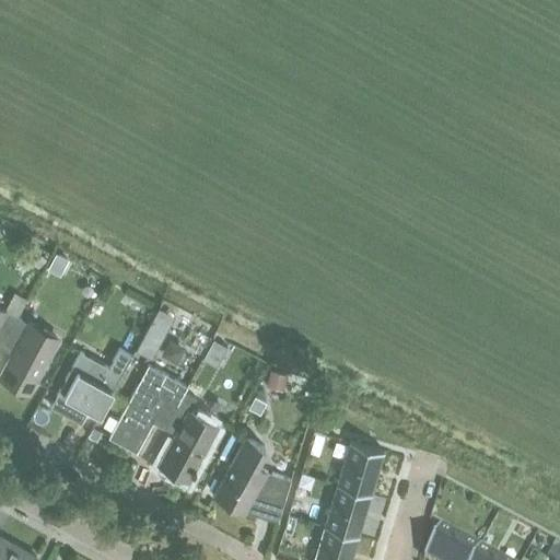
[(28,254),(39,266),(47,258),(35,246),(28,254)]
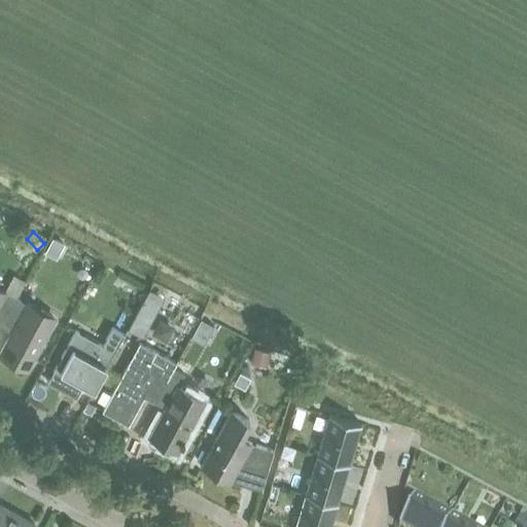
[(54,237),(45,251),(57,257),(64,242),(54,237)]
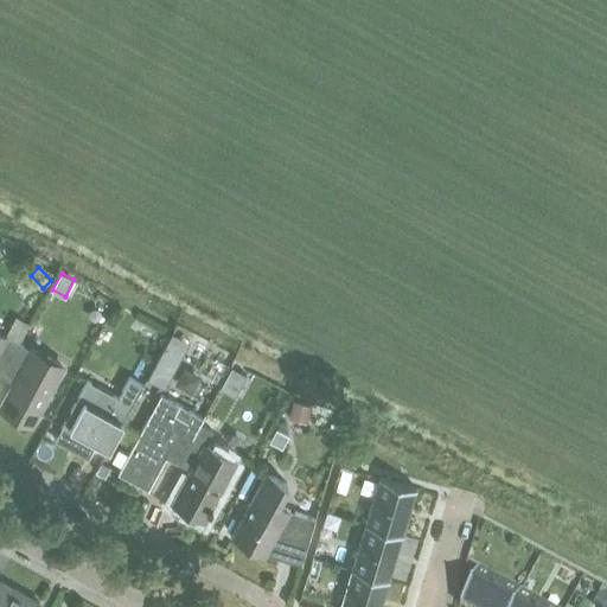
[(0,370),(2,372),(19,343),(29,325),(16,319),(6,337),(0,333),(0,370)]
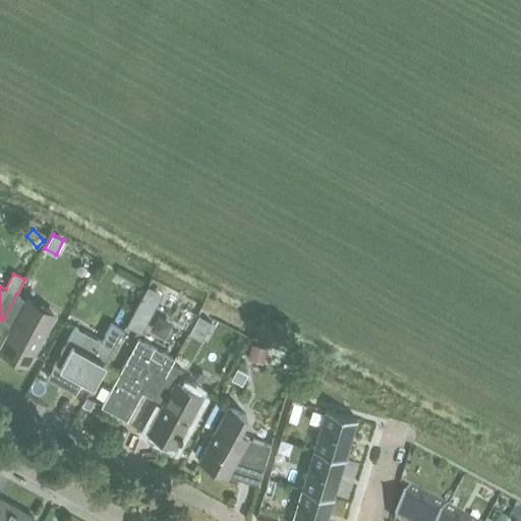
[(16,294),(2,320),(13,326),(0,349),(0,351),(26,365),(54,315),(16,294)]
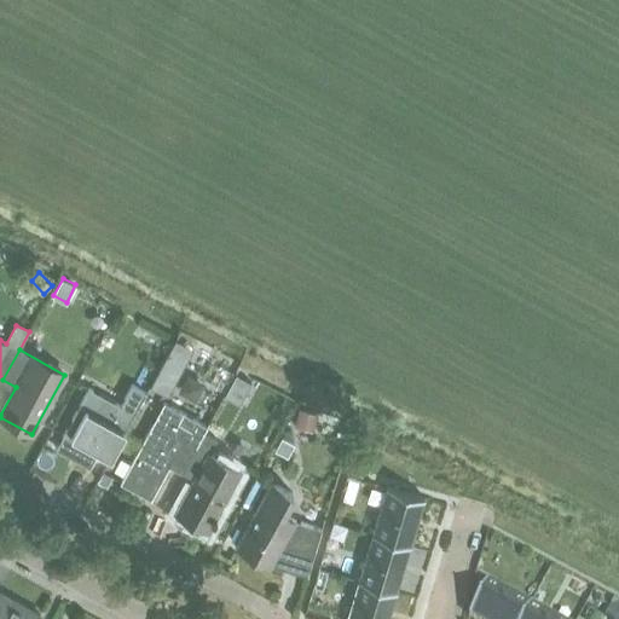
[(166,354),(150,383),(168,393),(184,364),(166,354)]
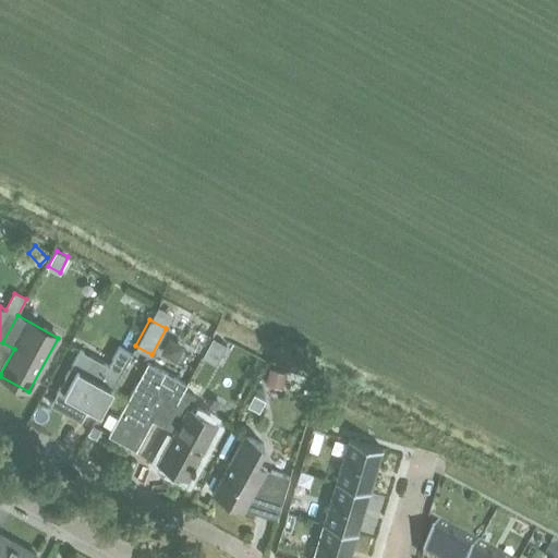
[(222,363),(232,342),(217,336),(208,355),(222,363)]
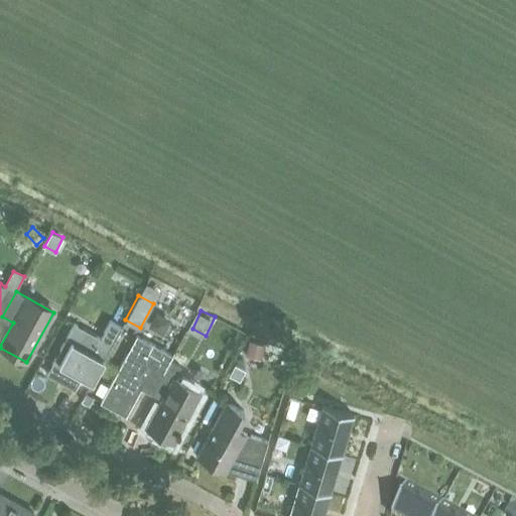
[(75,324),(47,374),(74,388),(75,388),(83,372),(92,377),(104,355),(106,356),(111,347),(112,344),(122,327),(109,319),(100,338),(75,324)]
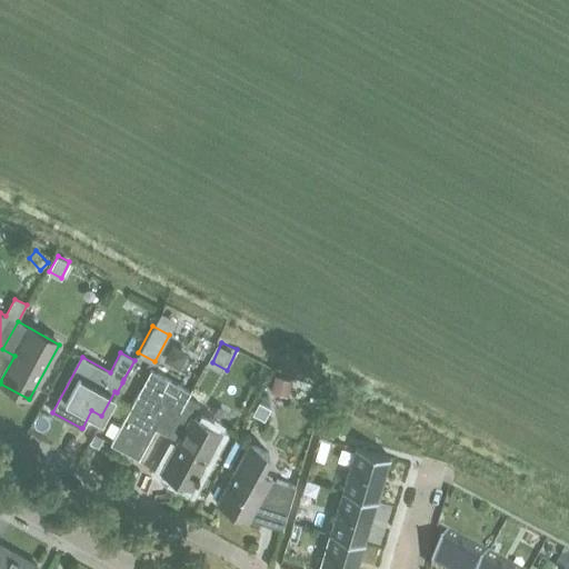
[(120,428),(111,443),(139,459),(156,429),(168,436),(188,399),(191,391),(151,369),(139,392),(120,428)]
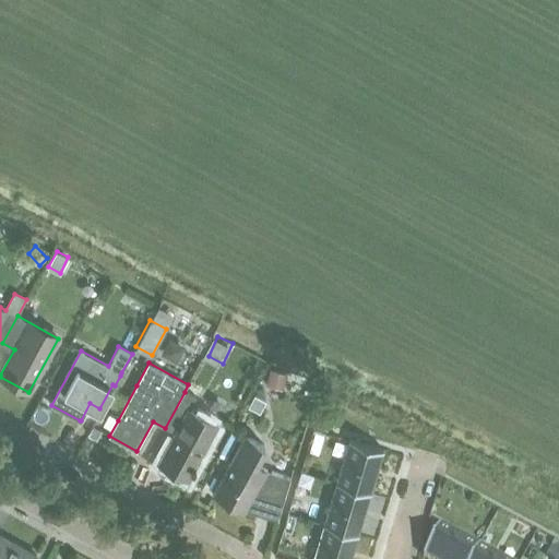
[(266,384),(283,389),(287,375),(271,370),(266,384)]
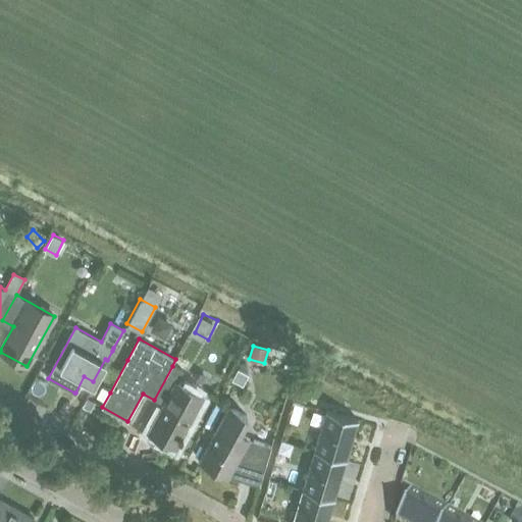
[(175,359),(172,366),(184,372),(188,366),(175,359)]
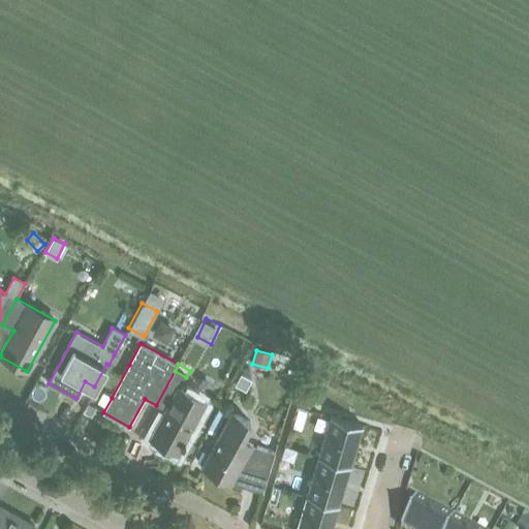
[(175,371),(156,405),(166,411),(151,439),(178,454),(206,401),(180,387),(186,377),(175,371)]
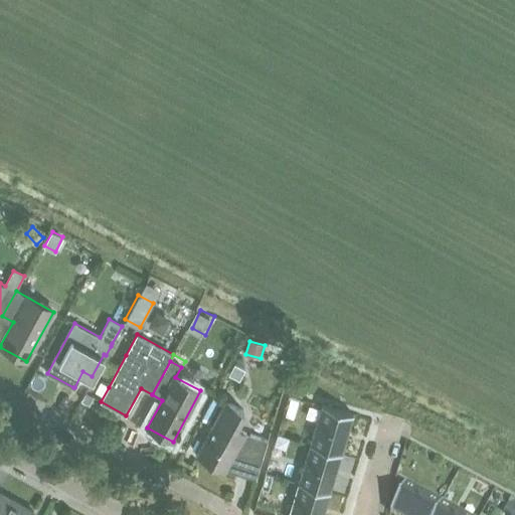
[(234,364),(228,374),(239,380),(244,369),(234,364)]
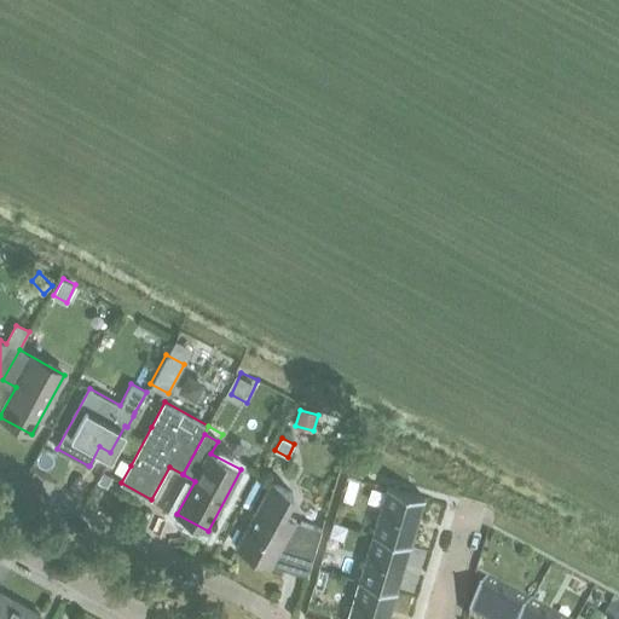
[(103,472),(98,481),(108,486),(113,476),(103,472)]
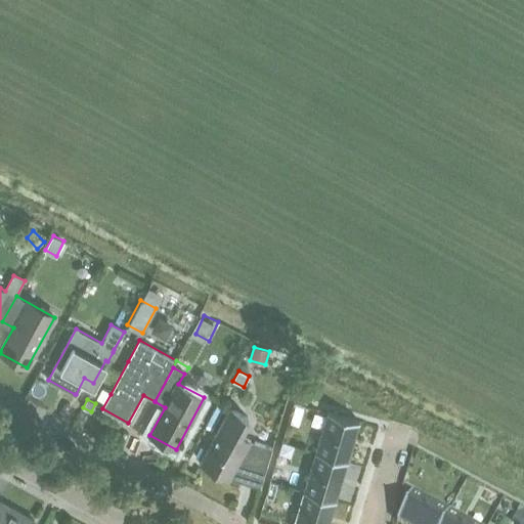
[(229,408),(201,463),(229,478),(234,468),(264,477),(272,448),(251,441),(239,436),(249,419),(229,408)]
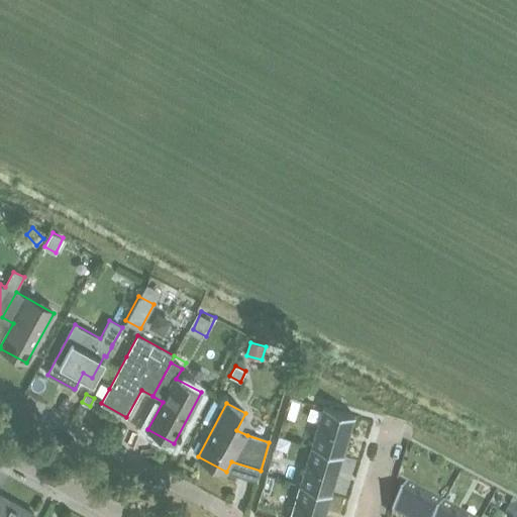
[(342,454),(354,415),(323,406),(311,445),(342,454)]
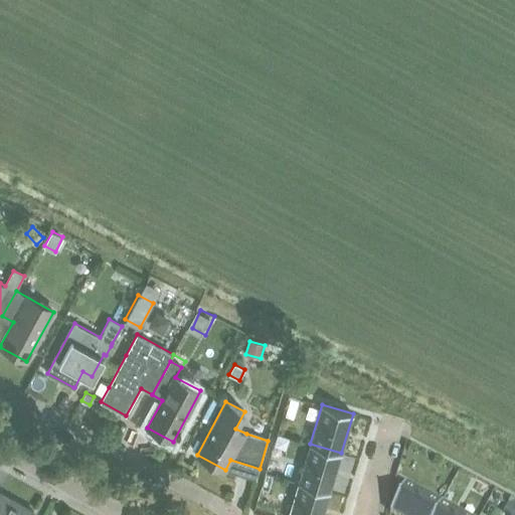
[(307,456),(299,483),(329,492),(330,490),(341,453),(310,444),(307,456)]
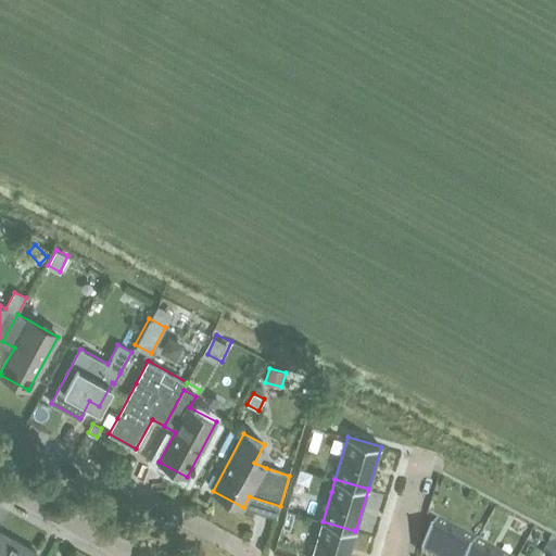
[(374,547),(391,491),(376,487),(358,543),(374,547)]
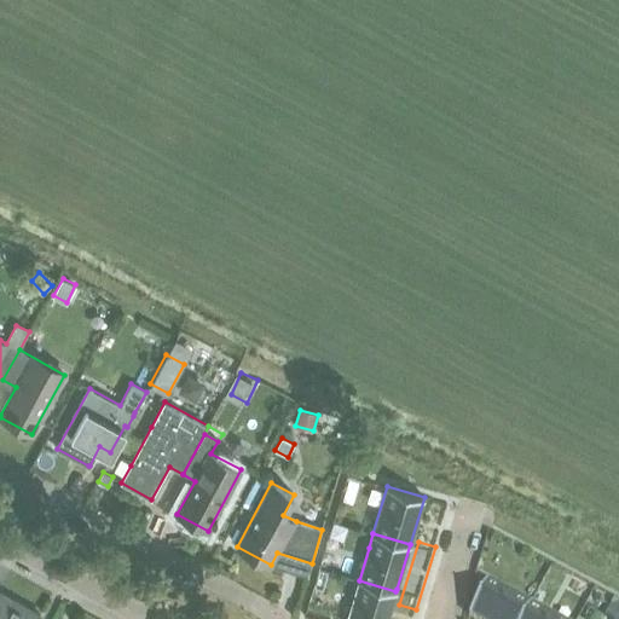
[(357,585),(347,618),(387,618),(395,591),(359,580),(357,585)]
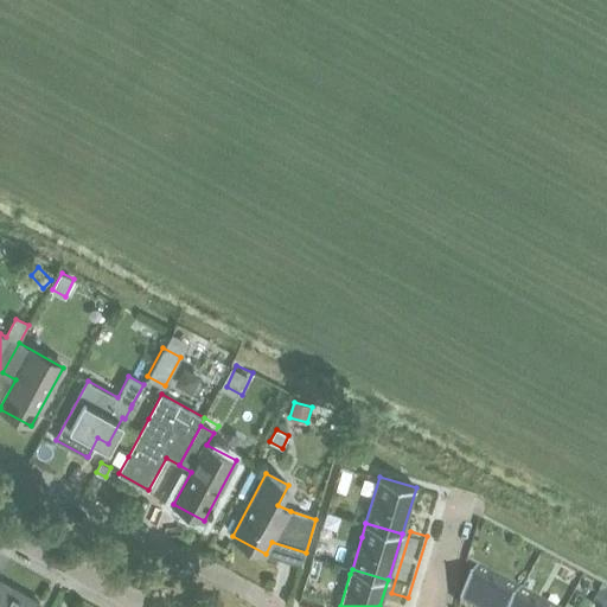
[(512,606),(519,594),(478,570),(459,605),(464,606),(512,606)]
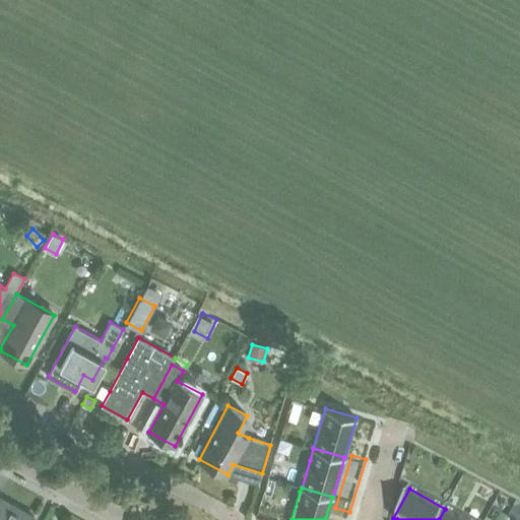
[(0,519),(34,519),(36,518),(0,498),(0,519)]
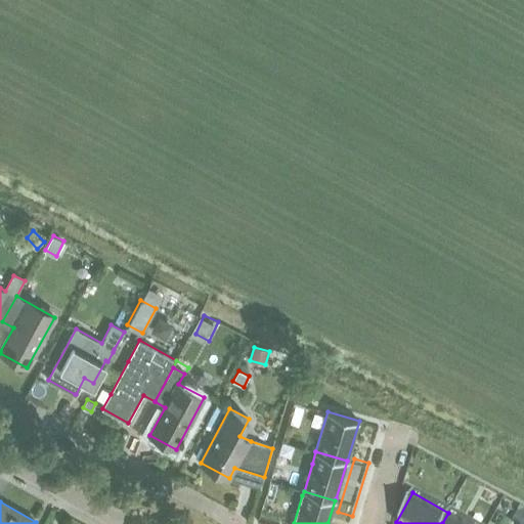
[(470,523),(448,513),(442,523),(470,523)]
